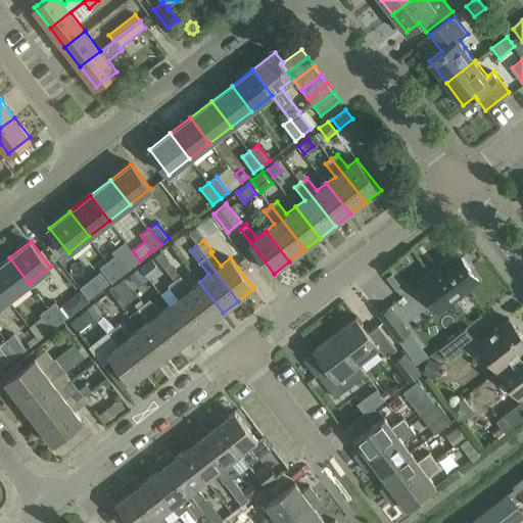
[(418,284),(438,311),(479,280),(459,253),(418,284)]
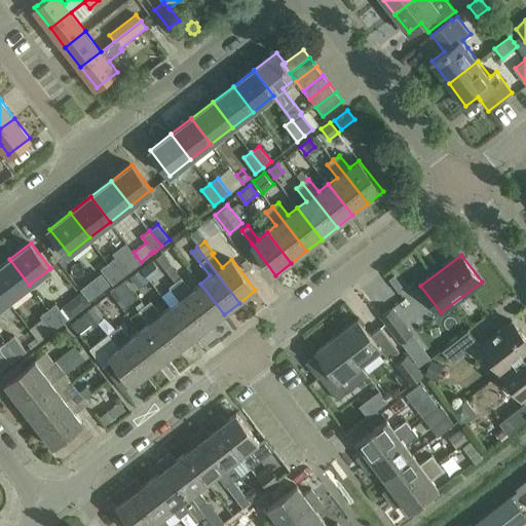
[(116,257),(108,262),(120,278),(128,272),(116,257)]
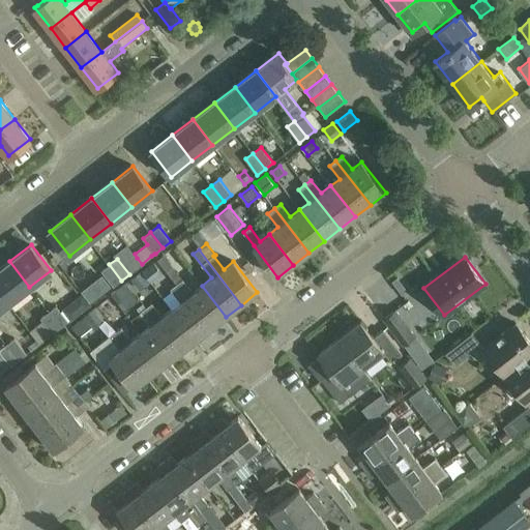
[(29,287),(9,261),(0,267),(0,292),(8,302),(29,287)]
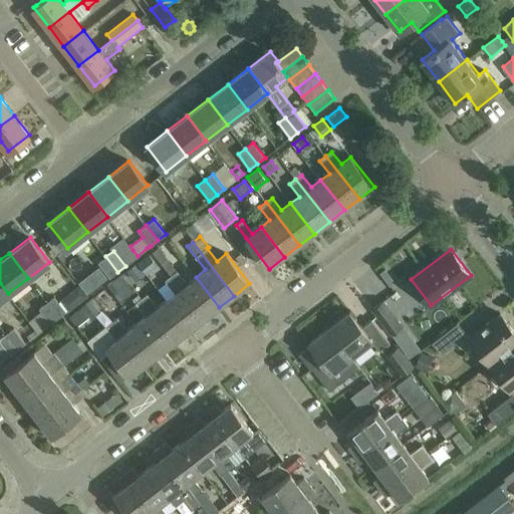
[(150,254),(139,262),(148,273),(159,265),(150,254)]
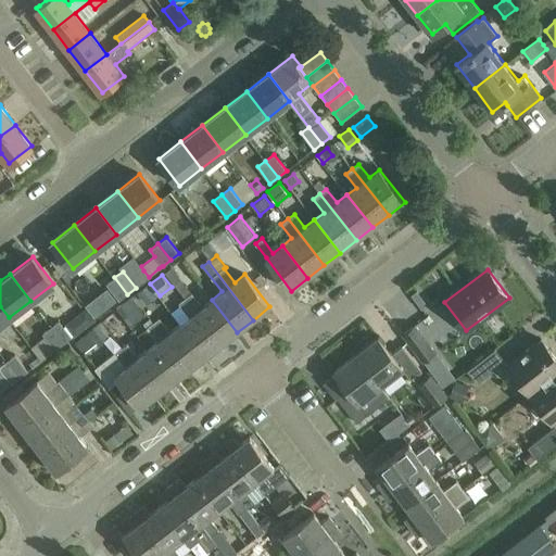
[(127,294),(114,277),(105,283),(118,301),(127,294)]
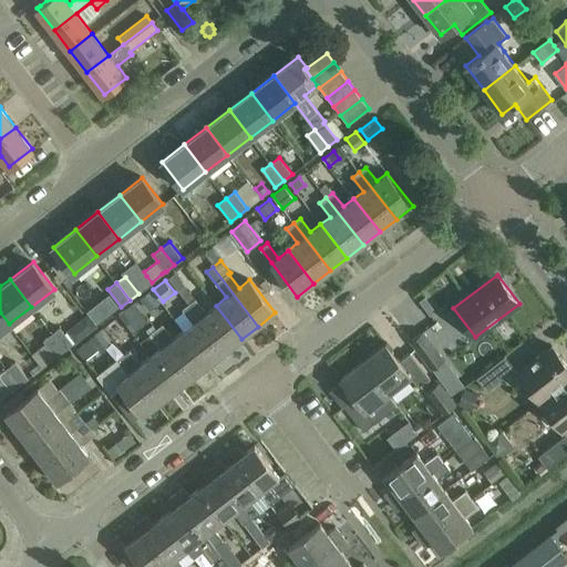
[(163,301),(153,289),(141,298),(151,311),(163,301)]
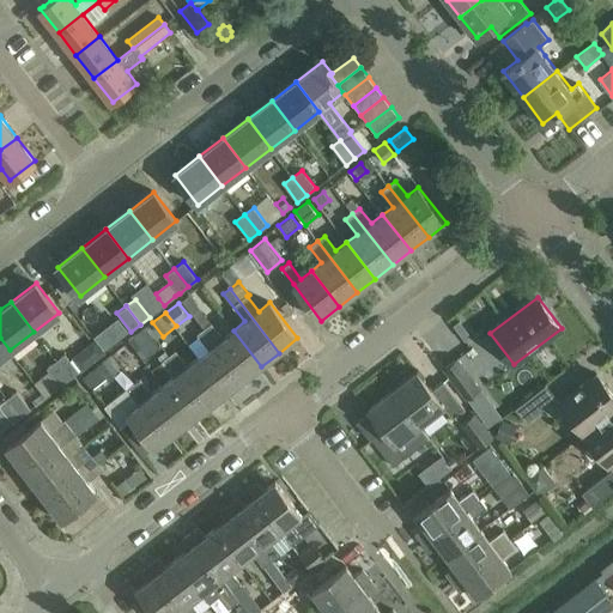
[(127,331),(117,317),(93,335),(103,349),(127,331)]
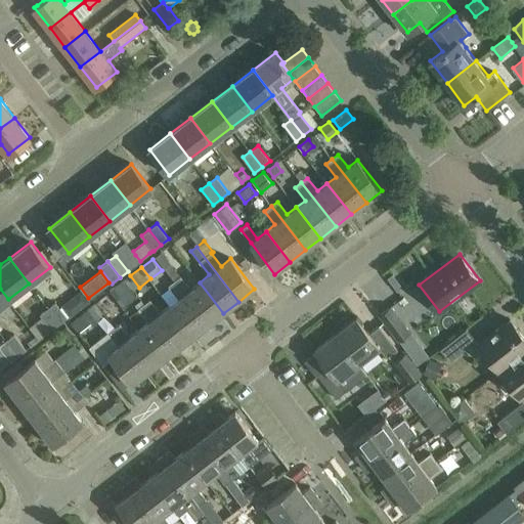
[(182,275),(175,280),(208,325),(223,313),(200,282),(191,288),(182,275)]
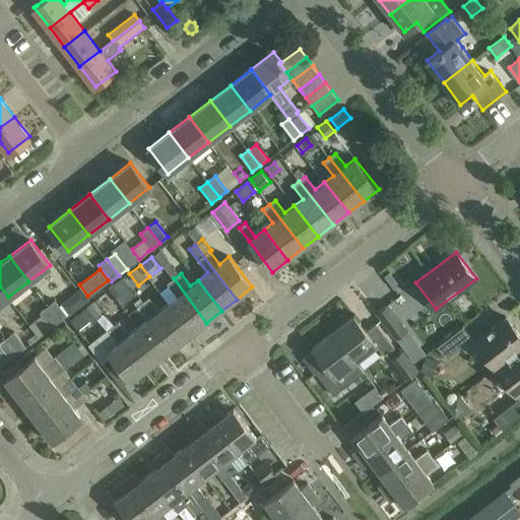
[(129,285),(124,278),(115,284),(121,291),(129,285)]
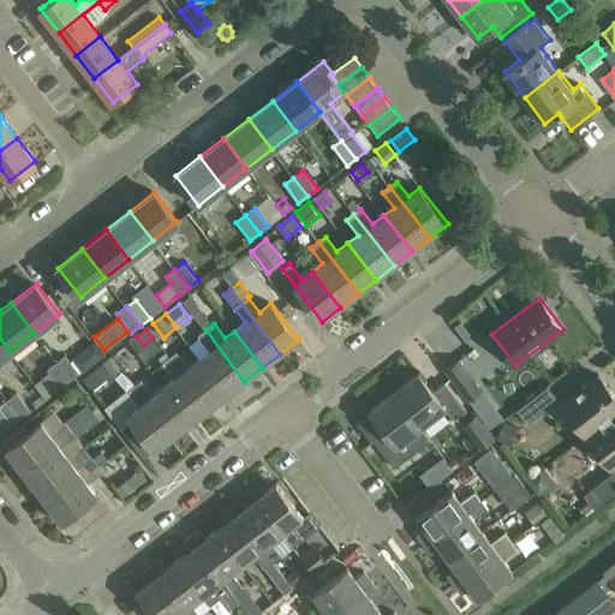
[(244,382),(204,330),(197,335),(209,351),(198,359),(226,395),(244,382)]
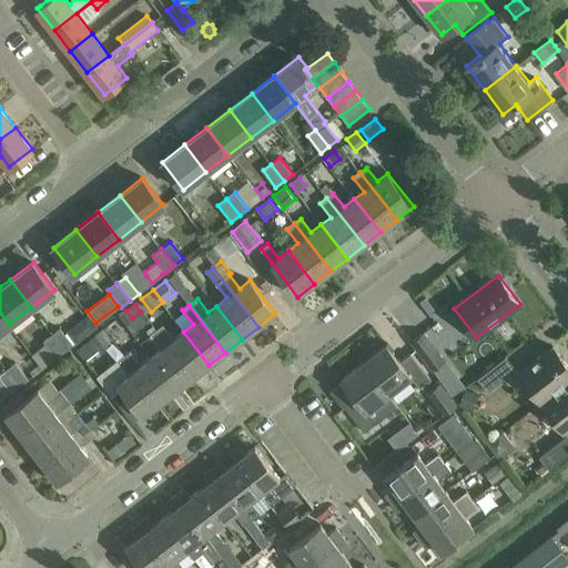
[(88,333),(97,326),(88,314),(79,322),(88,333)]
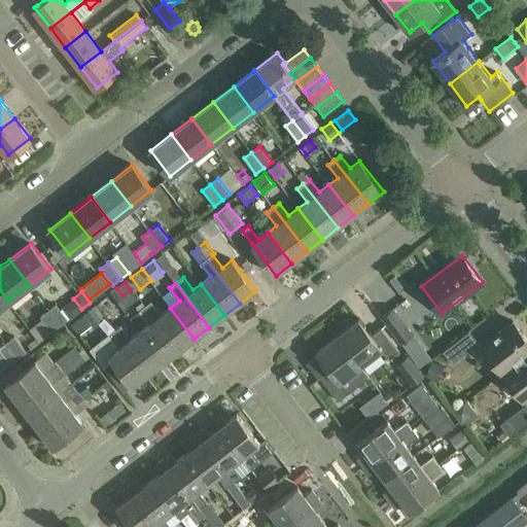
[(194,339),(170,308),(161,315),(151,302),(144,307),(178,351),(194,339)]
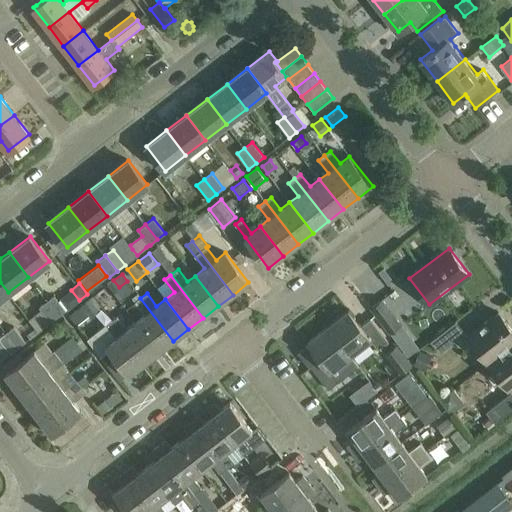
[(54,295),(47,301),(59,316),(66,310),(54,295)]
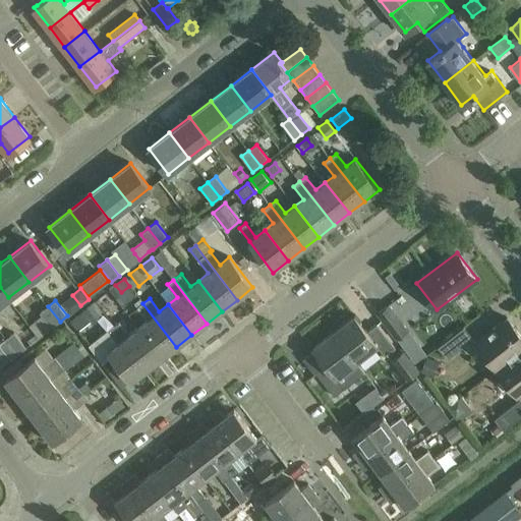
[(99,310),(93,303),(84,309),(91,316),(99,310)]
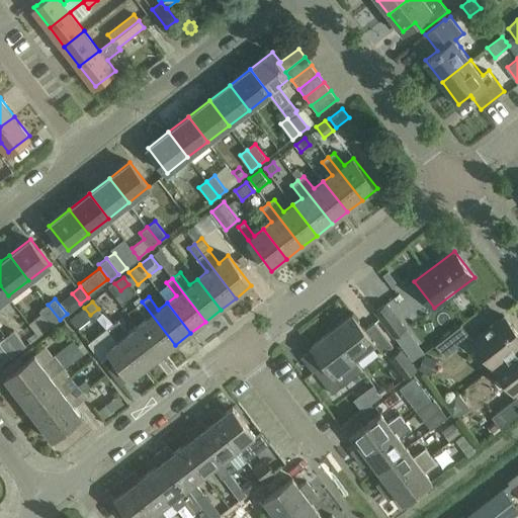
[(175,345),(142,301),(137,306),(147,319),(137,326),(161,356),(175,345)]
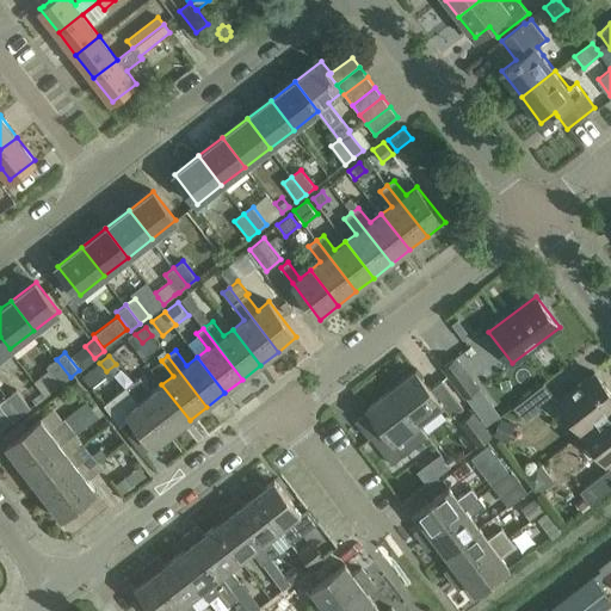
[(442,369),(464,399),(480,387),(456,357),(442,369)]
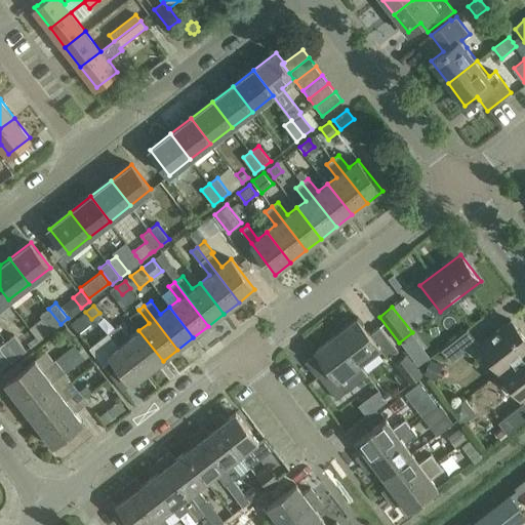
[(61,324),(48,309),(40,315),(52,330),(61,324)]
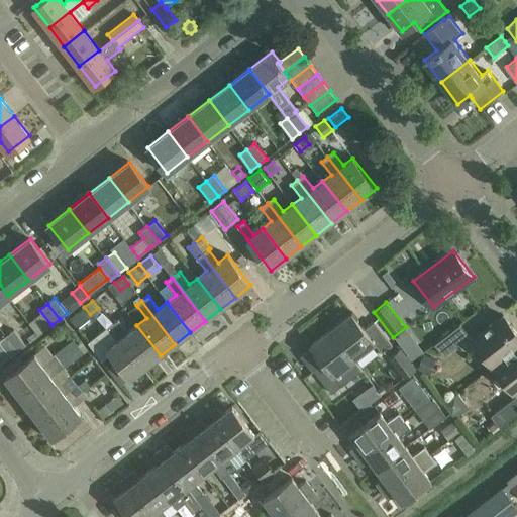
[(374,322),(365,329),(351,313),(331,329),(352,356),(372,341),(383,354),(393,346),(374,322)]
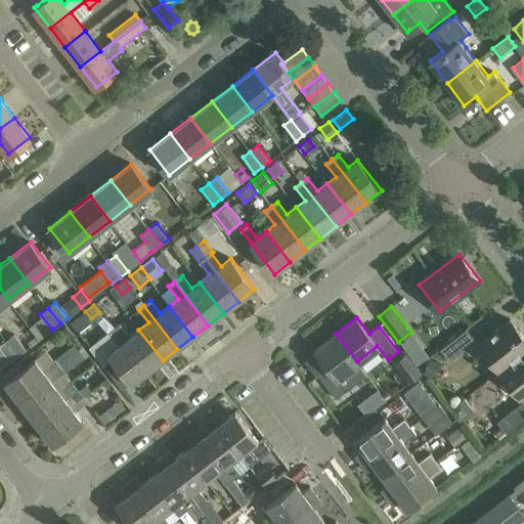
[(498,370),(523,351),(523,337),(510,319),(478,344),(498,370)]
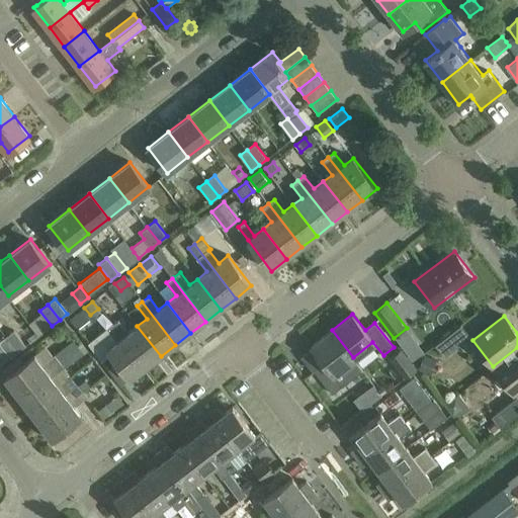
[(161,356),(137,326),(128,332),(118,319),(112,324),(146,367),(161,356)]
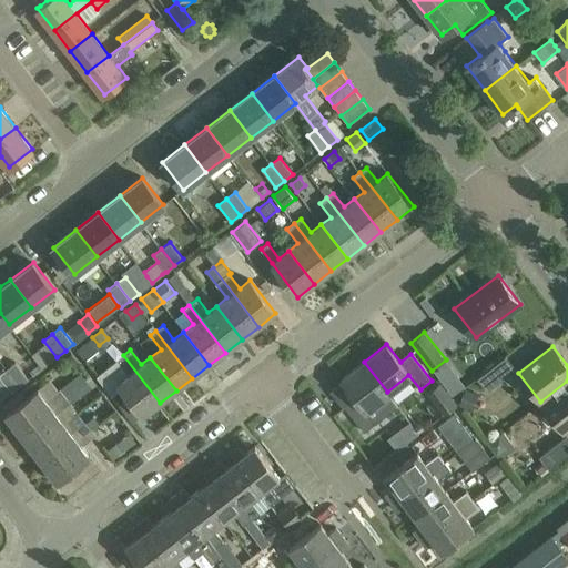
[(72,354),(61,362),(68,372),(79,363),(72,354)]
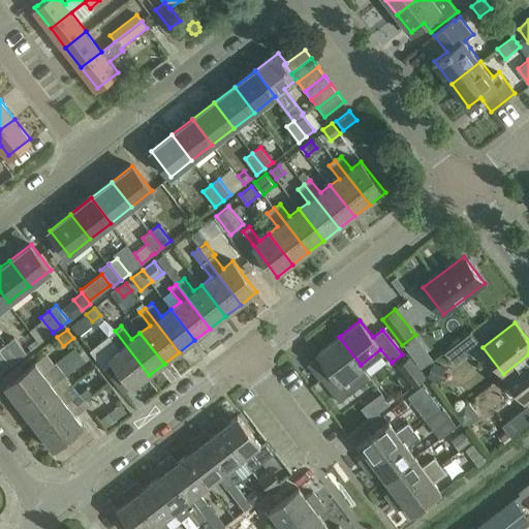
[(149,375),(115,331),(90,350),(103,369),(114,362),(120,370),(111,376),(123,393),(132,386),(133,387),(149,375)]
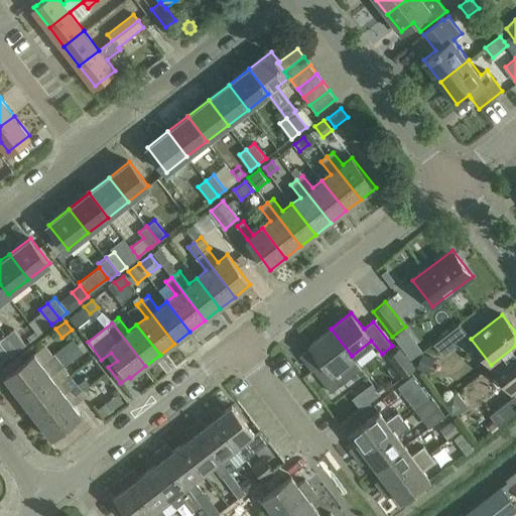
[(434,344),(442,355),(469,335),(461,324),(434,344)]
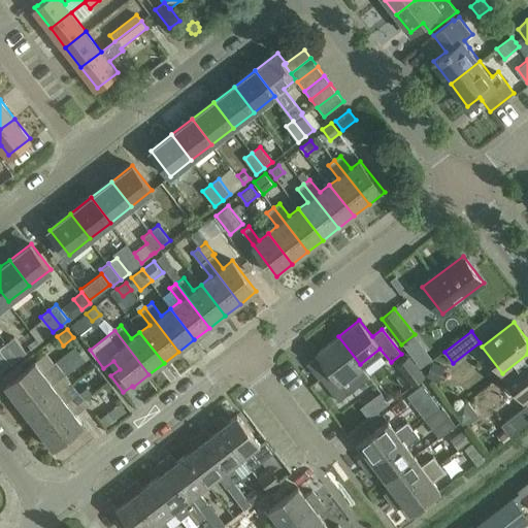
[(6,342),(19,359),(27,353),(14,336),(6,342)]
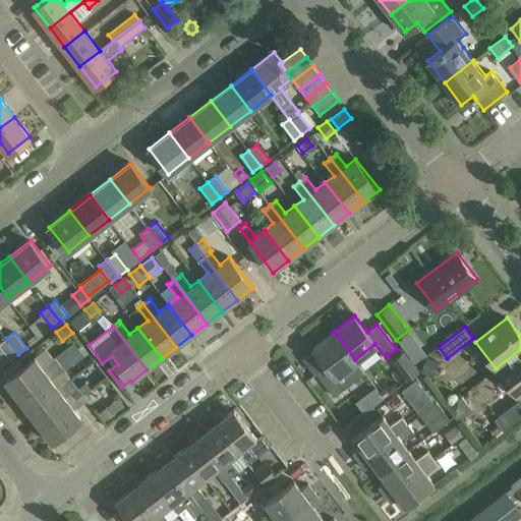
[(355,359),(334,332),(312,348),(326,364),(316,370),(334,394),(343,387),(335,375),(355,359)]
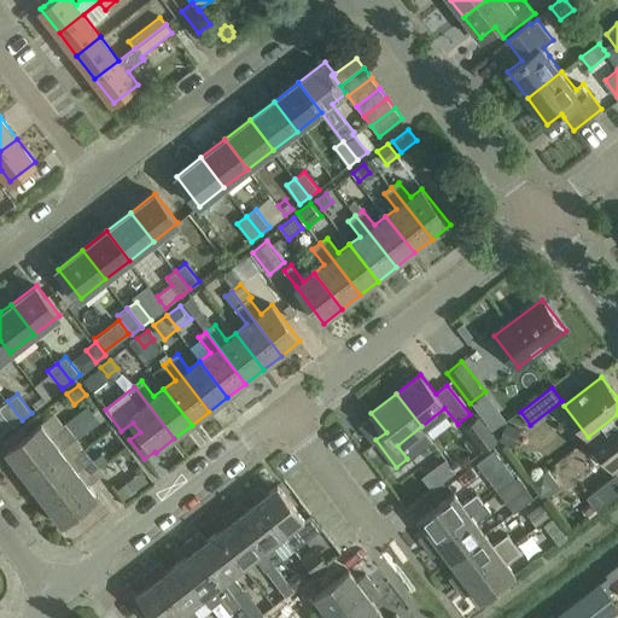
[(22,420),(7,401),(0,407),(0,410),(13,427),(22,420)]
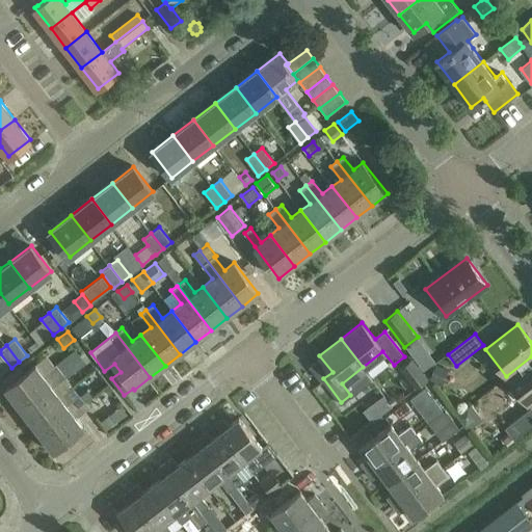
[(45,358),(36,365),(5,388),(18,404),(80,355),(75,349),(52,367),(45,358)]
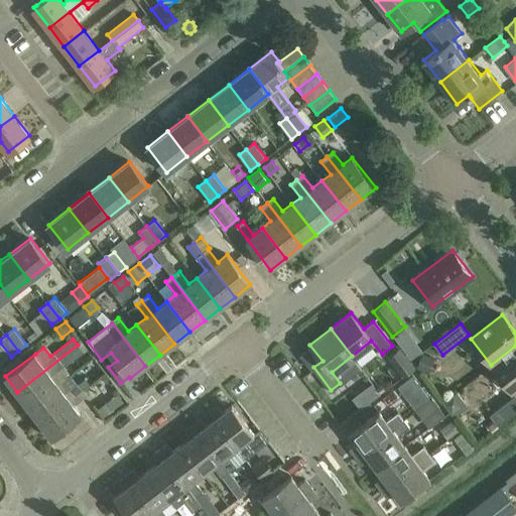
[(84,352),(78,345),(17,392),(29,406),(71,374),(65,366),(84,352)]
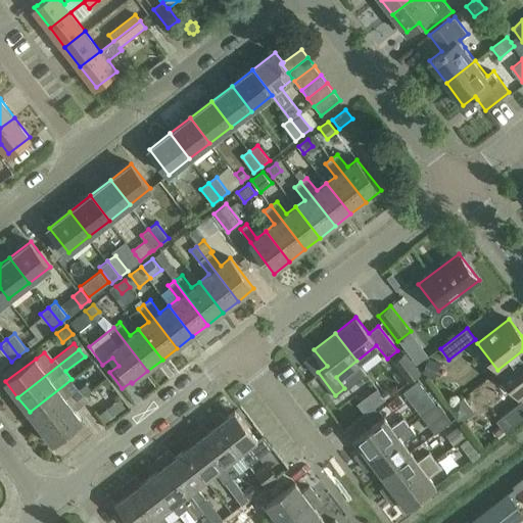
[(522,393),(522,350),(497,370),(519,397),(522,393)]
